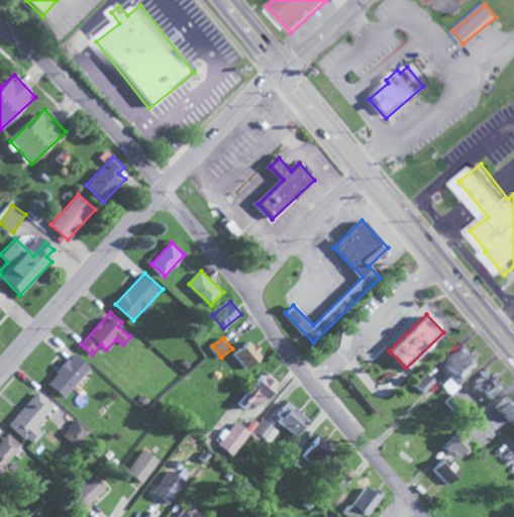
[(248,369),(265,355),(250,339),(235,353),(248,369)]
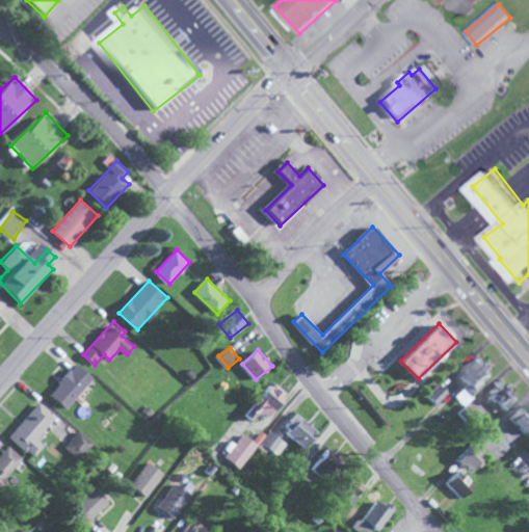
[(497,370),(481,355),(460,377),(468,383),(455,396),(465,404),(497,370)]
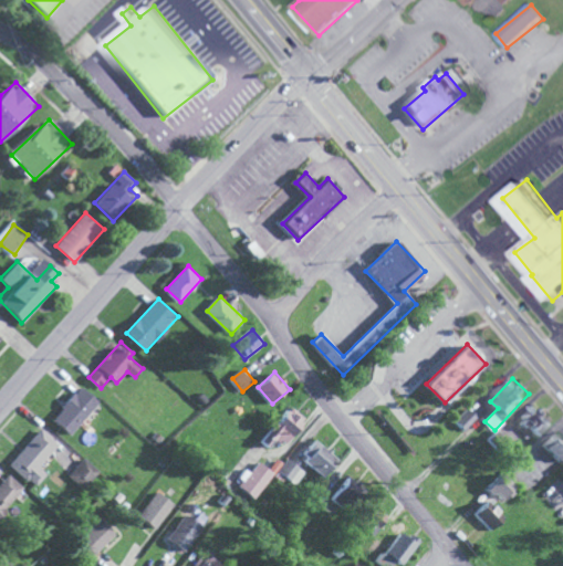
[(71,435),(101,402),(83,386),(76,394),(75,394),(53,418),(71,435)]
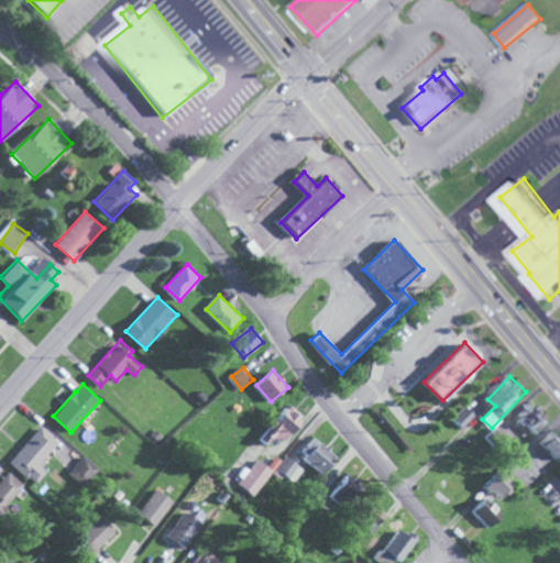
[(551,420),(537,401),(520,415),(535,433),(551,420)]
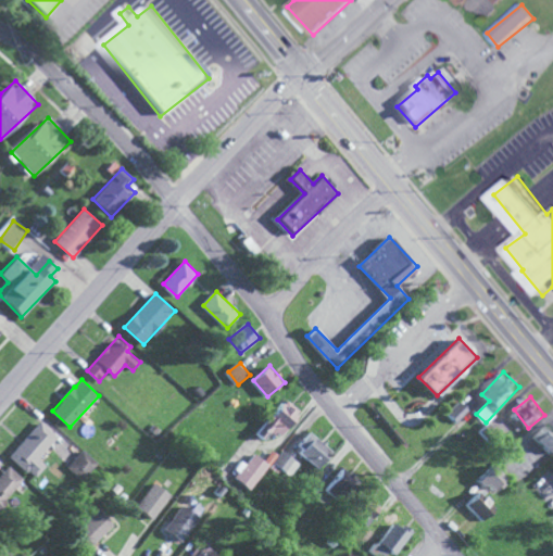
[(259,433),(265,439),(272,430),(280,437),(301,411),(286,399),(259,433)]
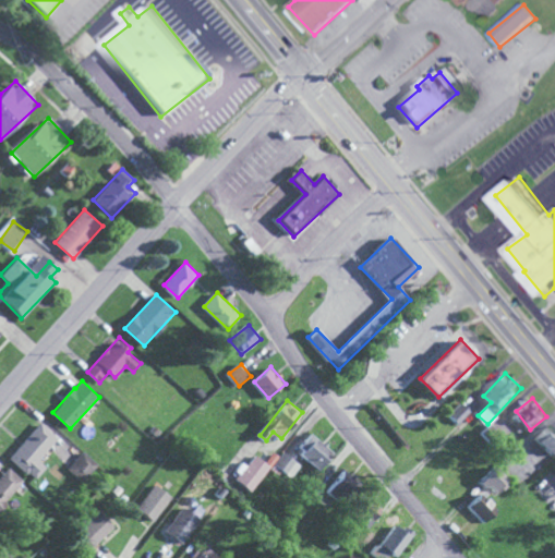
[(60,438),(43,423),(11,457),(36,481),(48,468),(40,460),(60,438)]
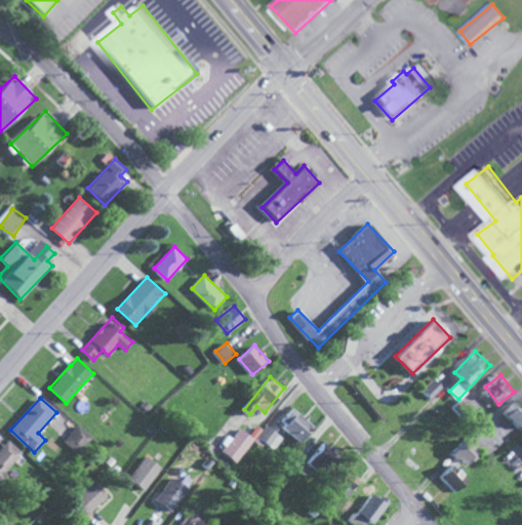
[(505,412),(519,429),(521,427),(521,404),(518,400),(505,412)]
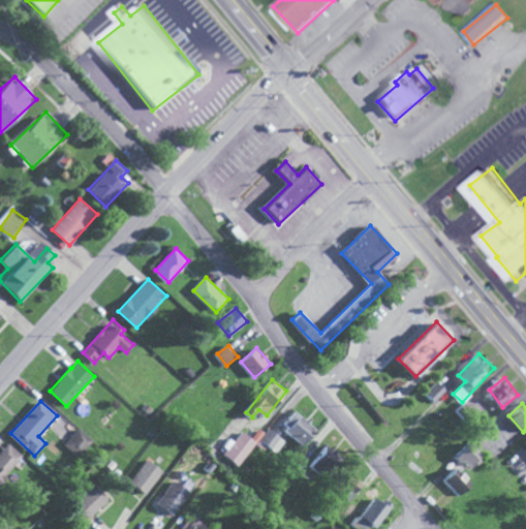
[(317,429),(297,412),(283,429),(304,445),(317,429)]
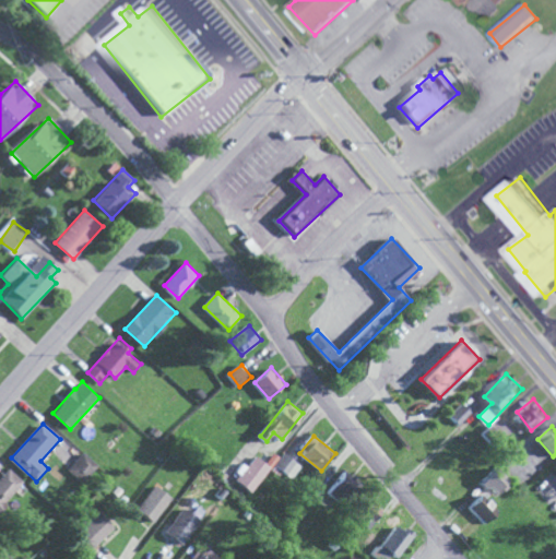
[(102,466),(85,452),(70,468),(86,484),(102,466)]
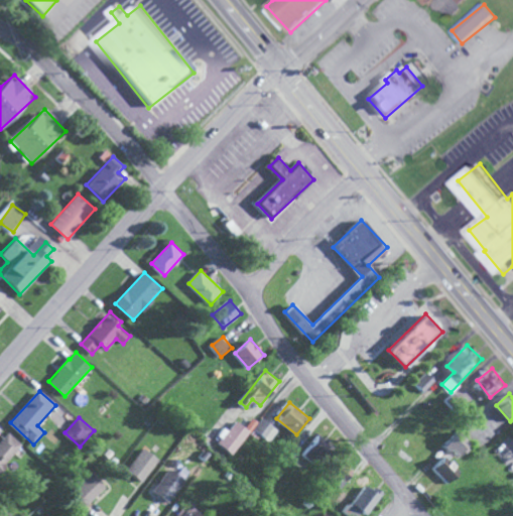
[(269,440),(278,429),(264,418),(256,429),(269,440)]
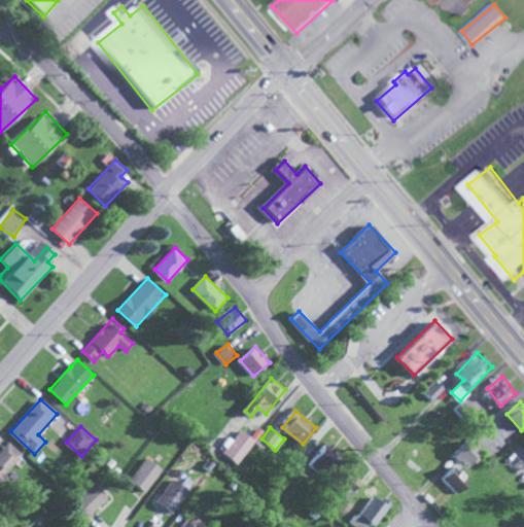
[(232,436),(221,451),(241,464),(257,441),(243,430),(236,440),(232,436)]
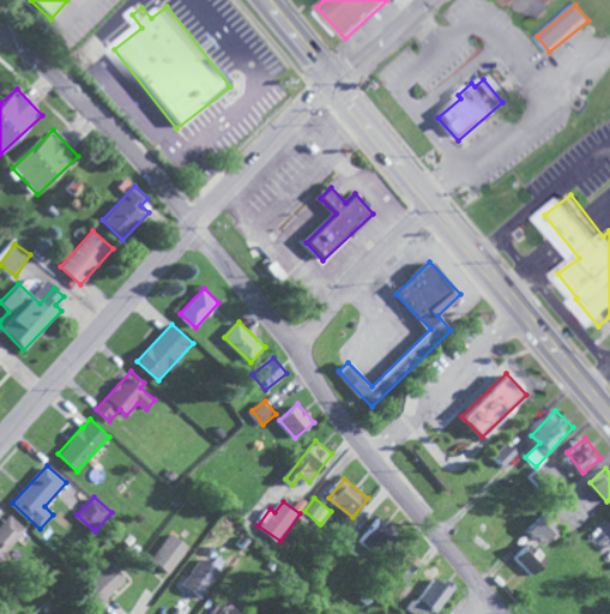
[(0,524),(0,561),(4,558),(2,557),(29,531),(11,513),(0,524)]
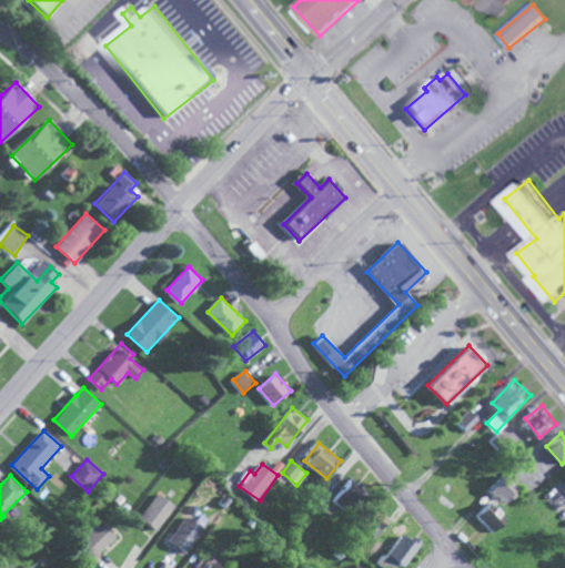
[(492,490),(506,500),(517,486),(504,475),(492,490)]
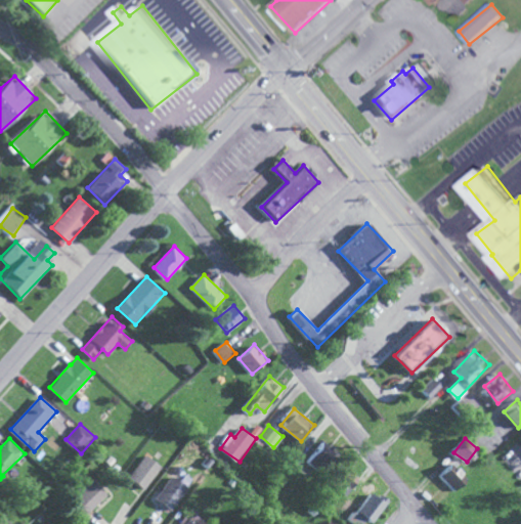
[(310,457),(324,472),(338,459),(323,443),(310,457)]
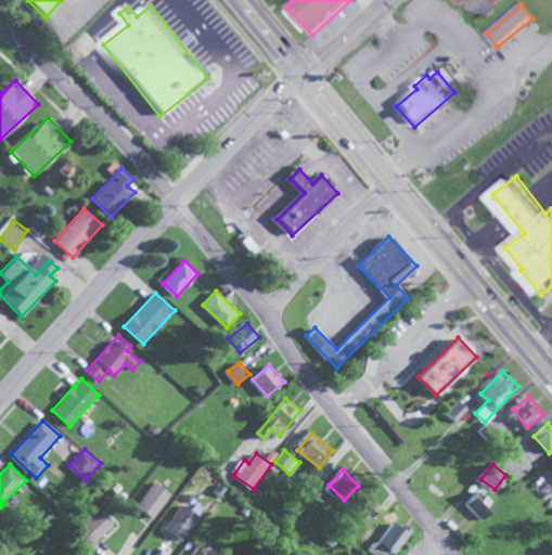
[(155,518),(174,493),(156,481),(138,506),(155,518)]
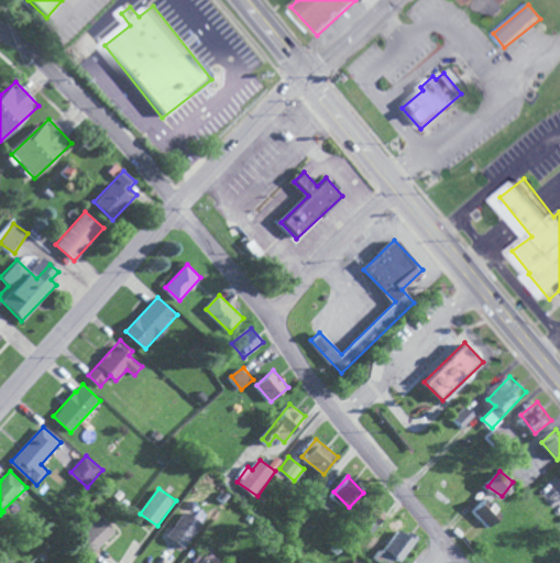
[(474,511),(491,527),(504,514),(487,497),(474,511)]
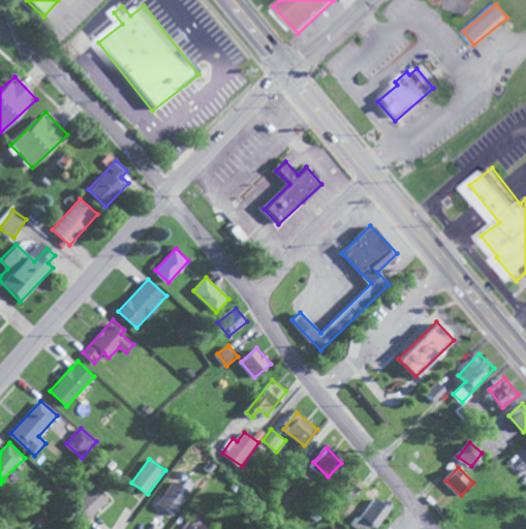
[(351,500),(363,481),(347,471),(335,490),(351,500)]
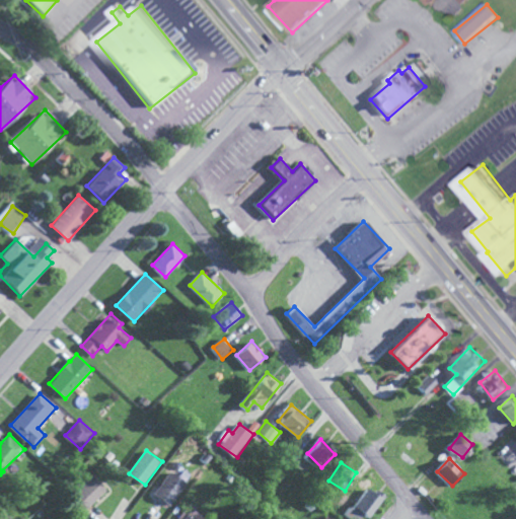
[(189,480),(170,470),(156,496),(174,506),(189,480)]
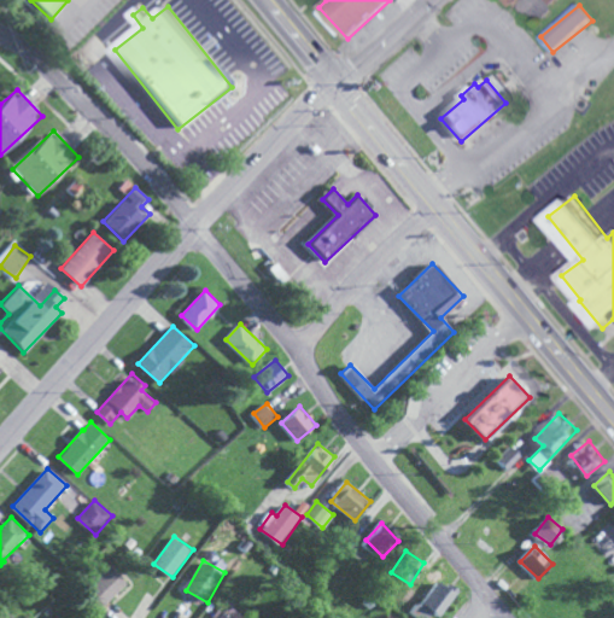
[(104,606),(128,584),(112,566),(87,589),(104,606)]
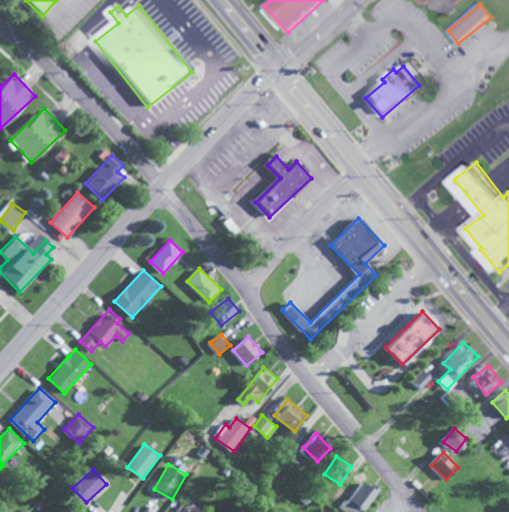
[(355,511),(359,507),(366,511),(378,492),(360,480),(343,508),(349,511),(355,511)]
